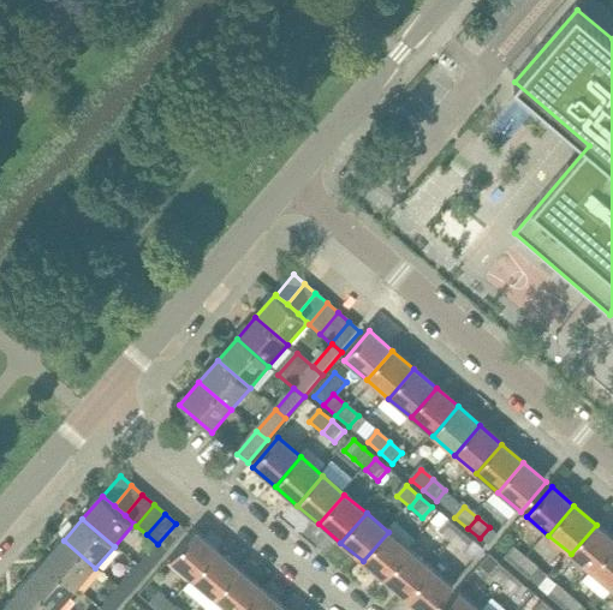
[(441,534),(453,544),(463,533),(451,522),(441,534)]
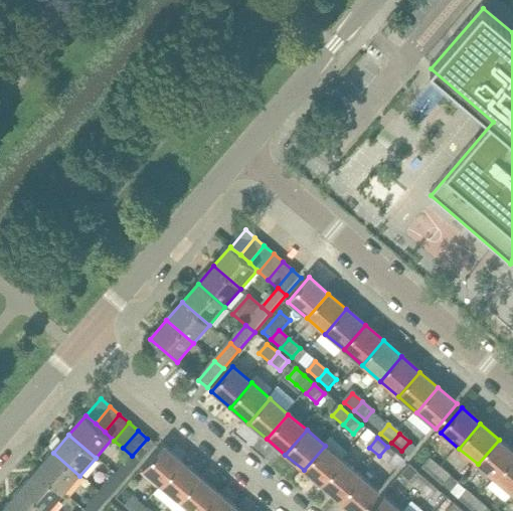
[(132,456),(133,457),(141,464),(156,447),(147,439),(132,456)]
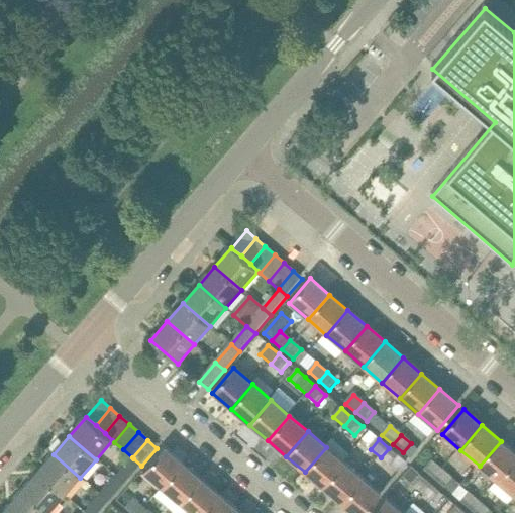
[(514,453),(501,441),(480,466),(498,482),(514,462),(514,453)]
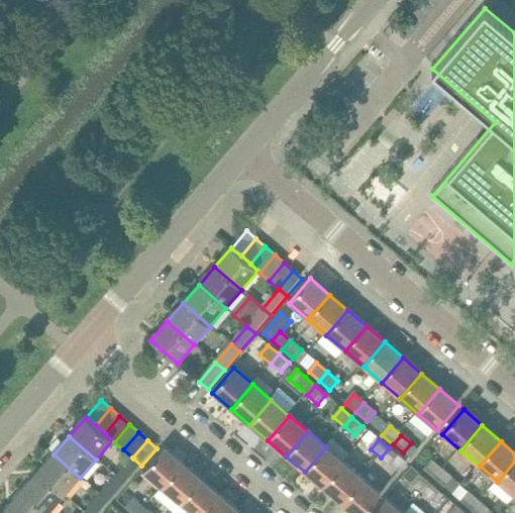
[(143,473),(163,489),(184,464),(165,447),(143,473)]
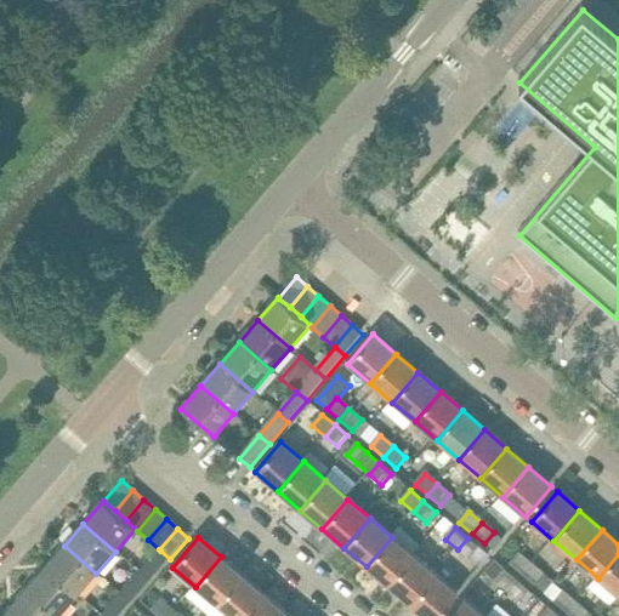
[(388,586),(414,555),(392,537),(367,566),(388,586)]
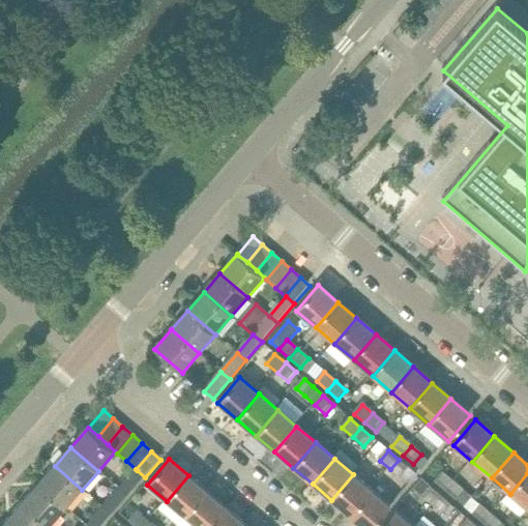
[(401,478),(409,469),(399,460),(390,469),(401,478)]
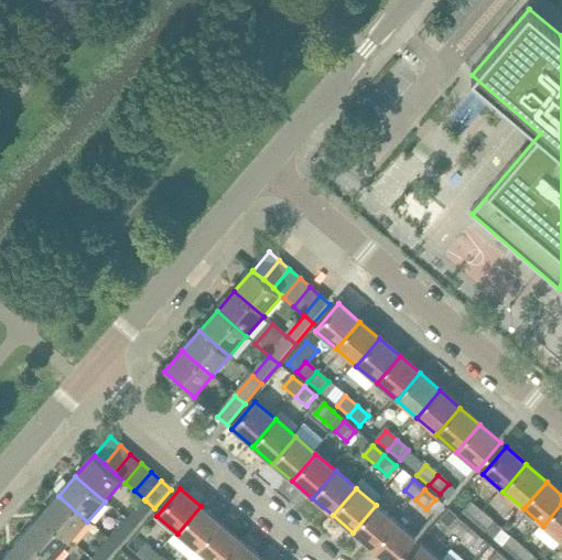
[(87,521),(58,496),(41,516),(71,541),(87,521)]
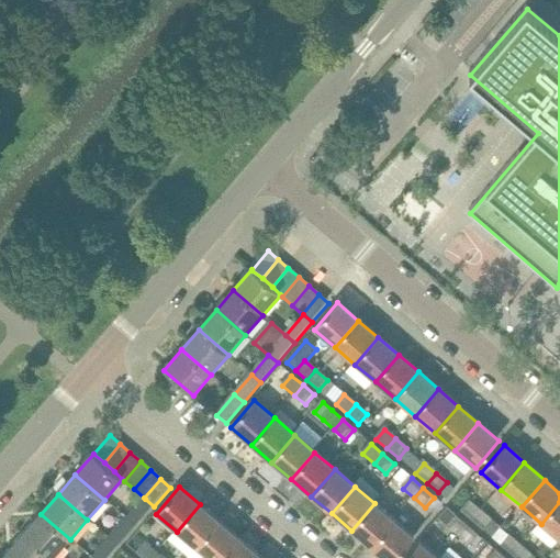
[(145,499),(127,520),(136,527),(154,506),(145,499)]
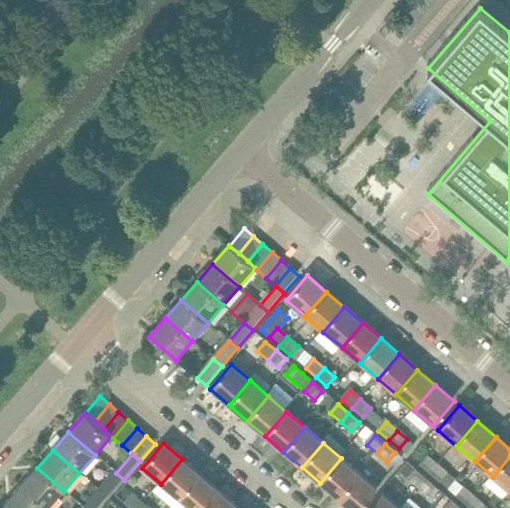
[(509,457),(493,477),(509,491),(509,457)]
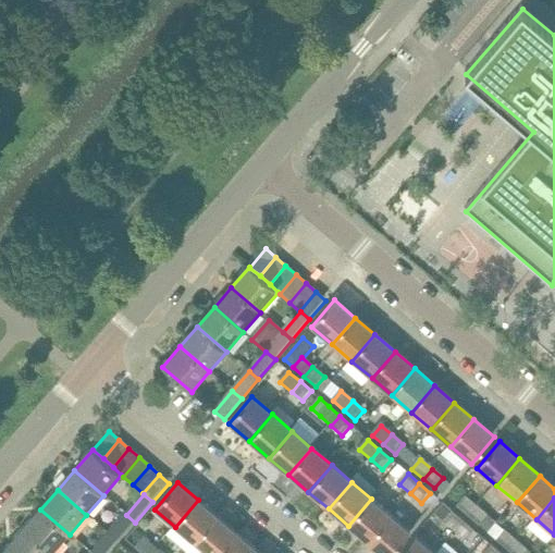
[(348,526),(368,543),(391,516),(371,499),(348,526)]
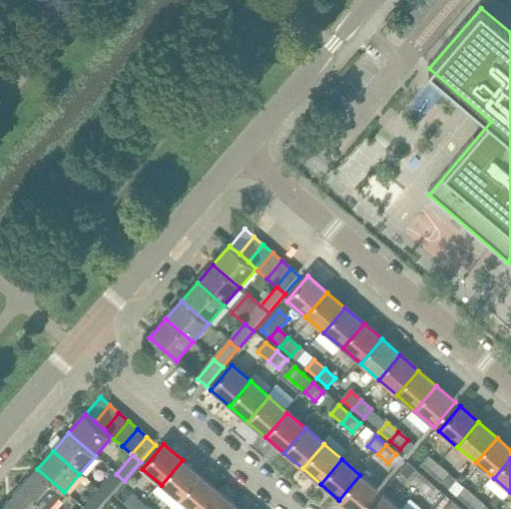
[(429,459),(421,468),(432,477),(439,468),(429,459)]
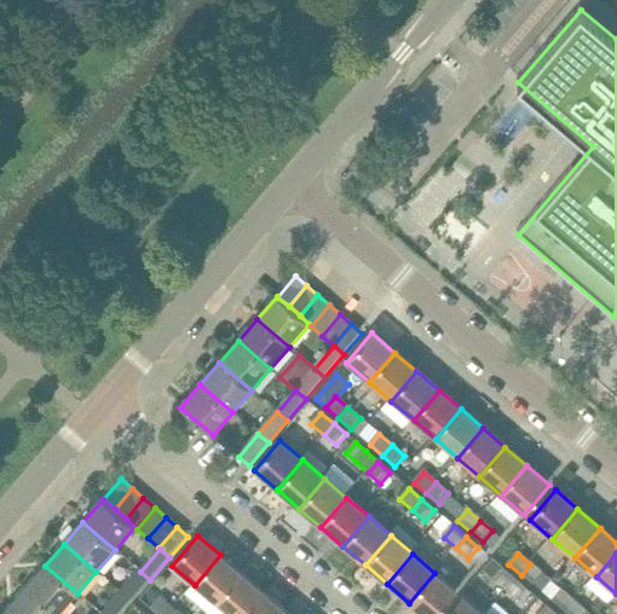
[(242,574),(220,555),(195,585),(217,604),(242,574)]
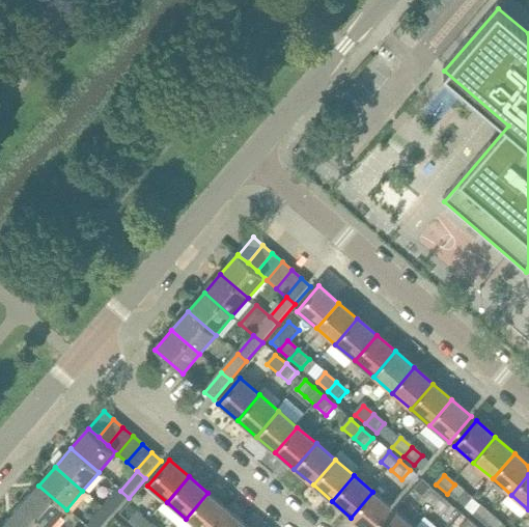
[(423,481),(415,491),(435,507),(443,498),(423,481)]
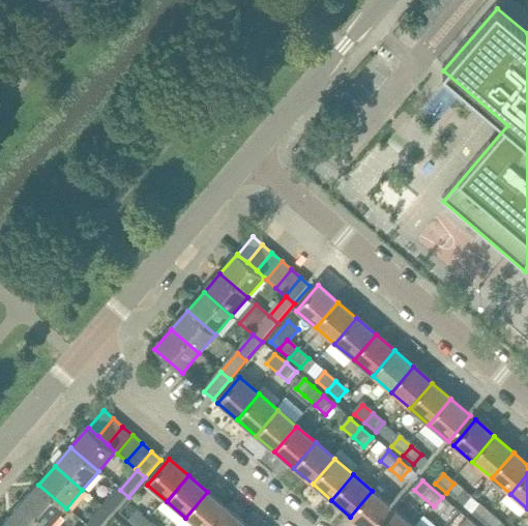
[(465,492),(453,484),(446,493),(457,501),(465,492)]
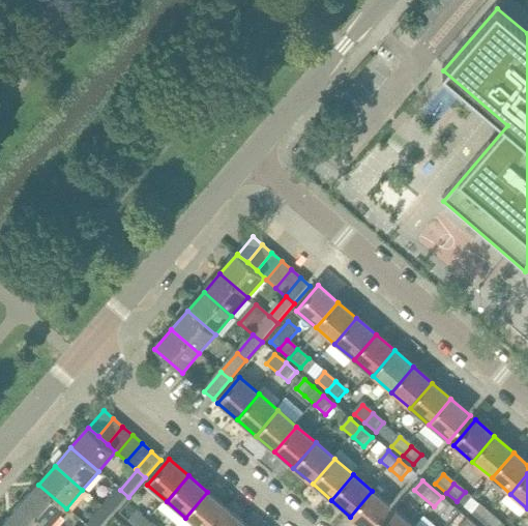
[(38,485),(22,503),(48,525),(63,525),(66,522),(60,516),(66,508),(38,485)]
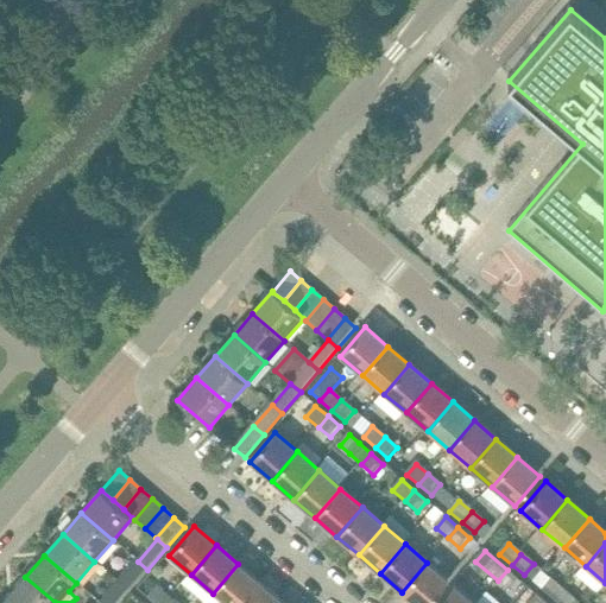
[(147,570),(138,562),(119,583),(128,591),(147,570)]
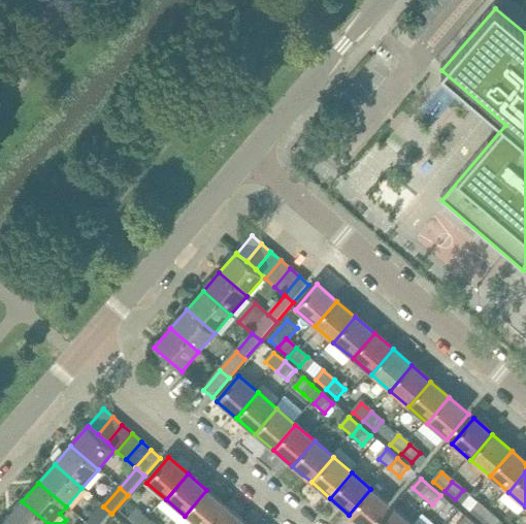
[(349,515),(359,523),(374,523),(390,505),(370,489),(349,515)]
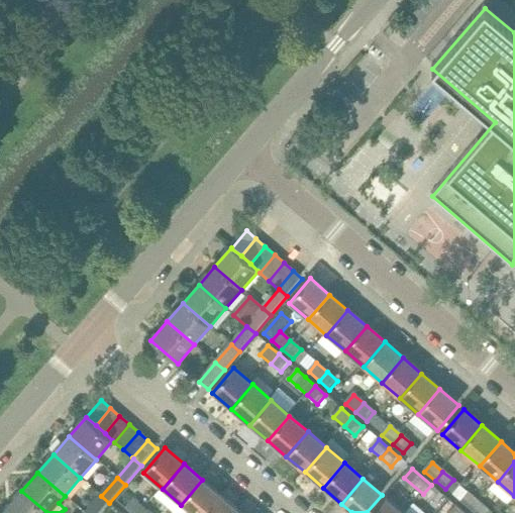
[(181,505),(190,512),(205,512),(220,496),(202,480),(181,505)]
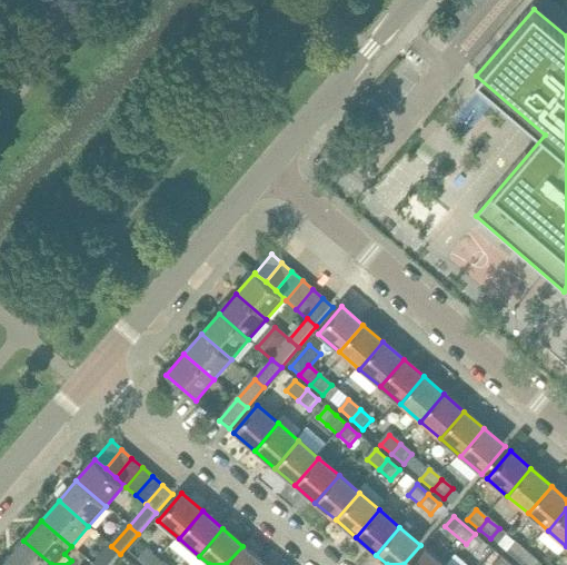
[(477,554),(486,544),(475,534),(466,544),(477,554)]
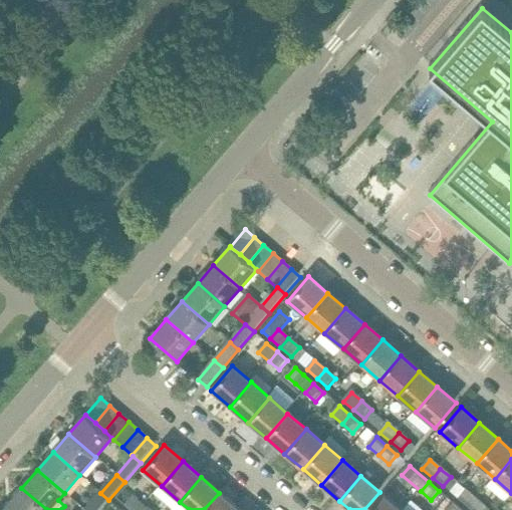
[(46,509),(21,488),(5,507),(7,509),(46,509)]
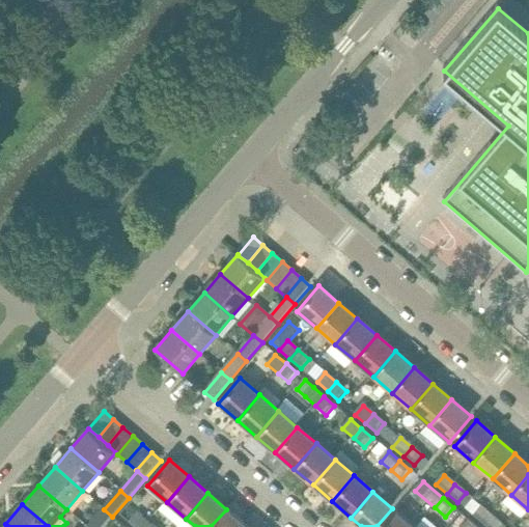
[(482,507),(474,517),(484,526),(493,517),(482,507)]
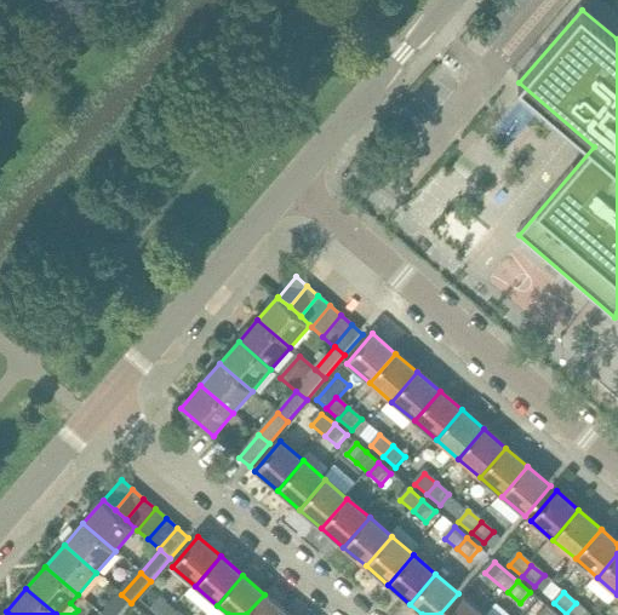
[(121,595),(104,614),(121,614),(131,603),(121,595)]
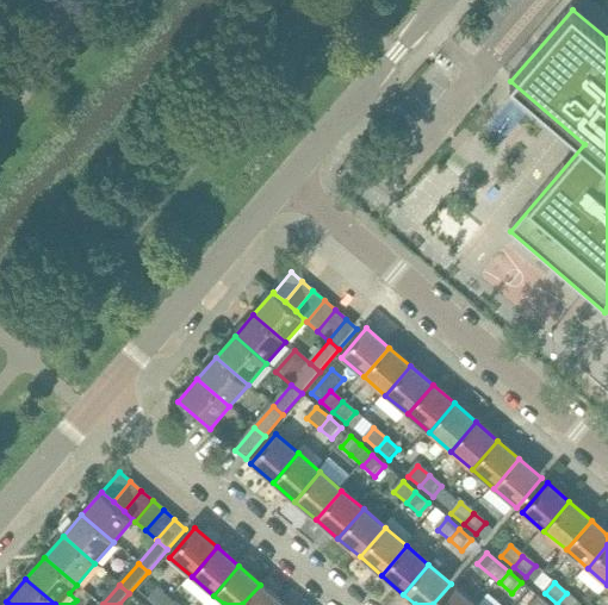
[(280,604),(281,603),(260,585),(242,604),(280,604)]
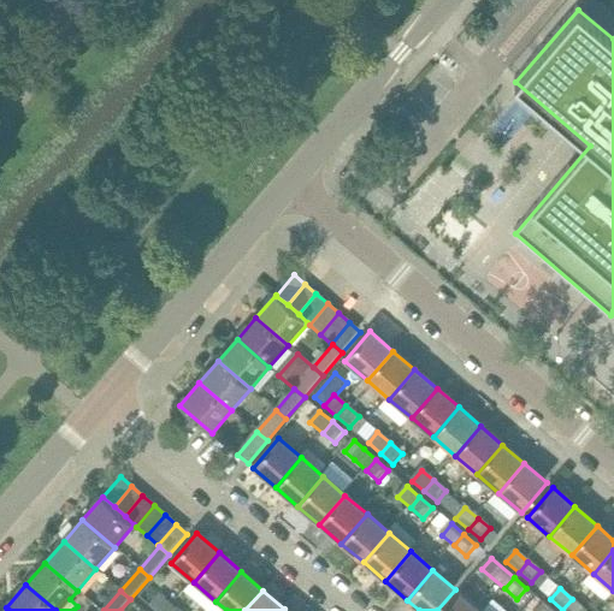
[(478,610),(460,594),(447,610),(478,610)]
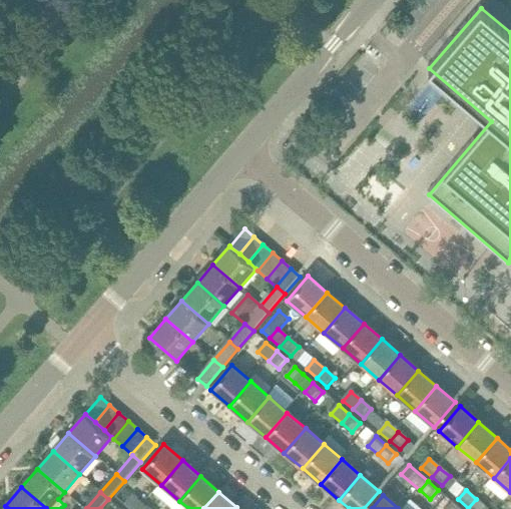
[(125,506),(128,508),(141,508),(143,506),(133,497),(125,506)]
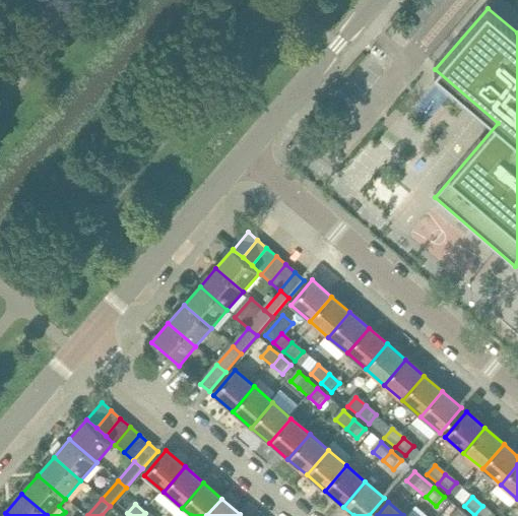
[(493,515),(482,506),(474,515),(493,515)]
